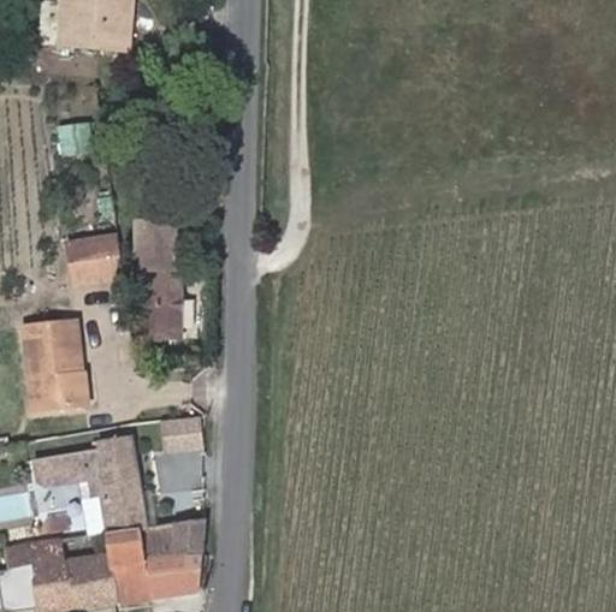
[(64,0),(63,19),(86,22),(84,43),(128,47),(131,0),(64,0)]
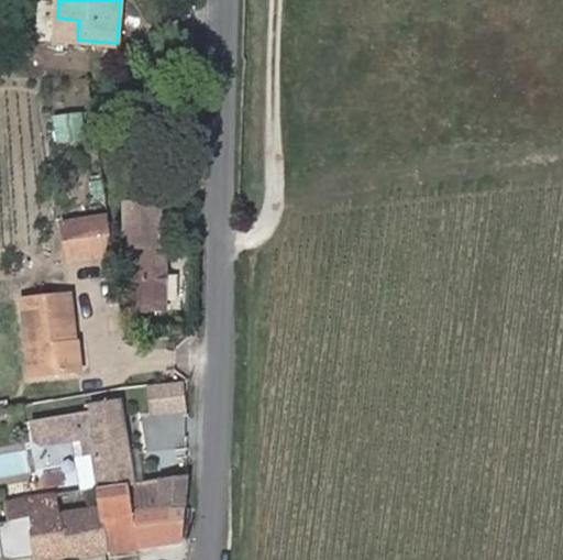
[(77,40),(78,20),(57,18),(55,37),(77,40)]
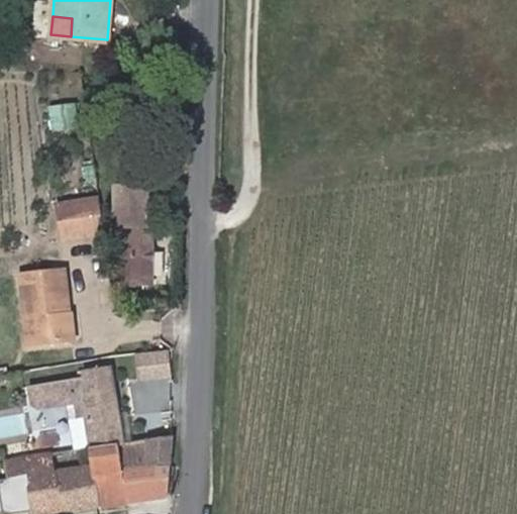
[(80,121),(77,102),(47,106),(50,125),(80,121)]
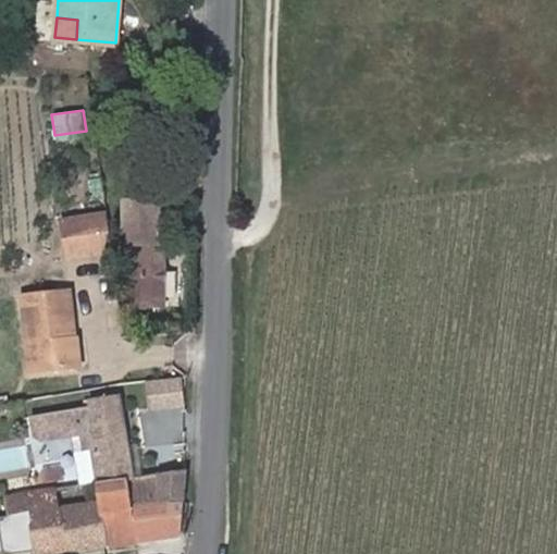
[(103,196),(100,174),(89,176),(91,198),(103,196)]
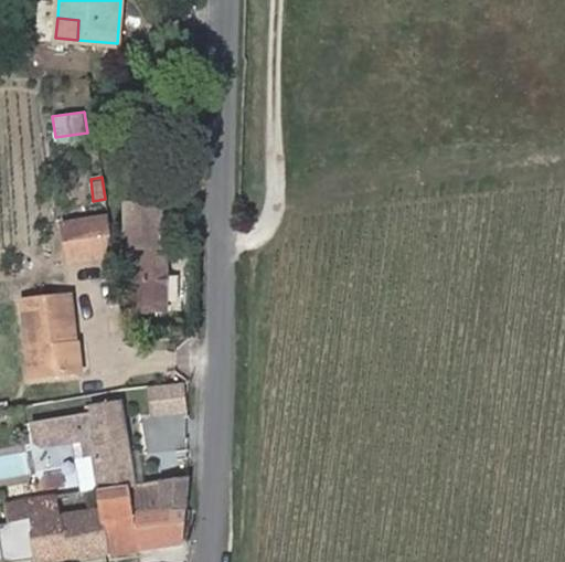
[(167,308),(167,245),(160,245),(160,203),(127,203),(127,265),(132,265),(132,308),(167,308)]
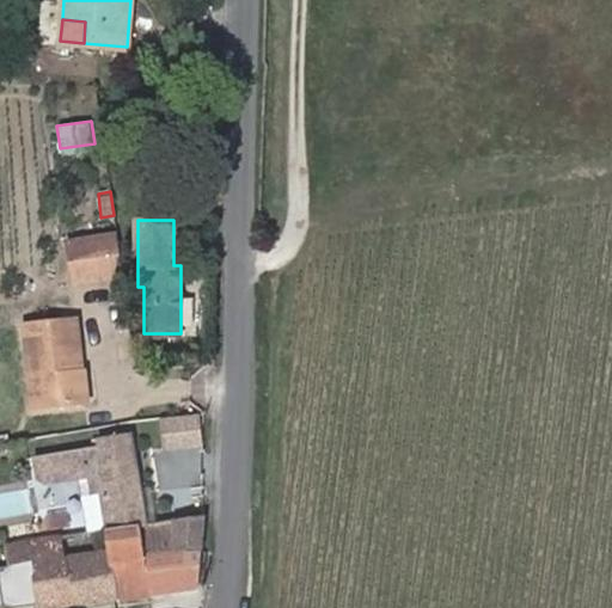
[(122,272),(116,232),(68,239),(74,278),(122,272)]
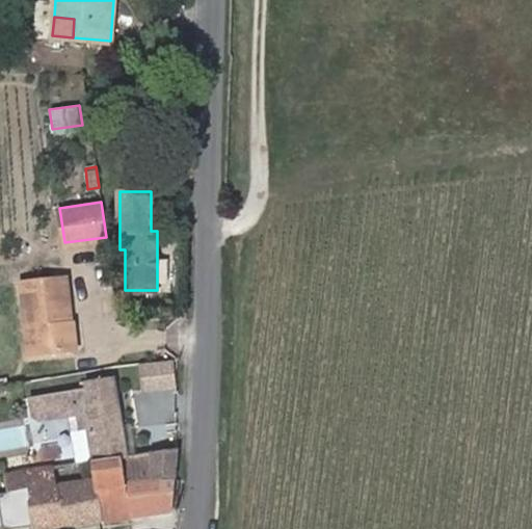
[(74,348),(65,275),(21,280),(28,353),(74,348)]
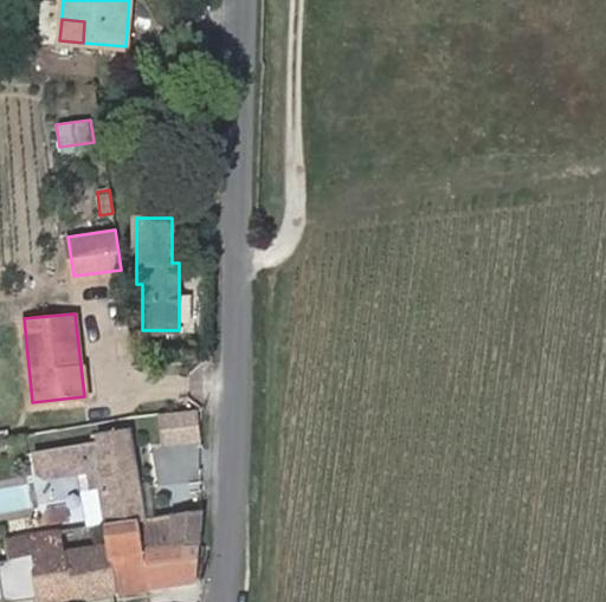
[(202,405),(162,408),(165,439),(205,435),(202,405)]
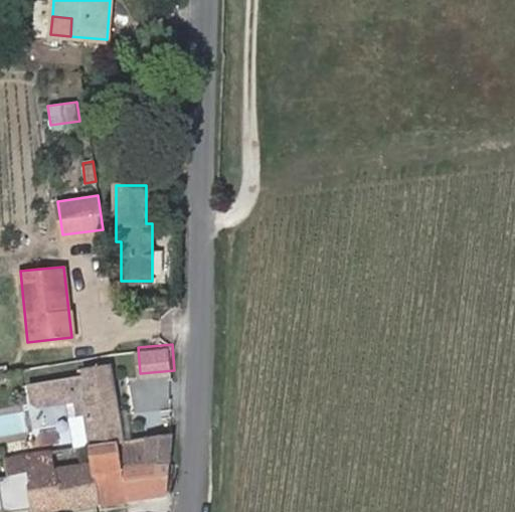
[(111,361),(81,367),(82,374),(29,383),(32,402),(64,397),(72,446),(90,444),(118,440),(121,466),(168,462),(171,432),(124,440),(111,361)]
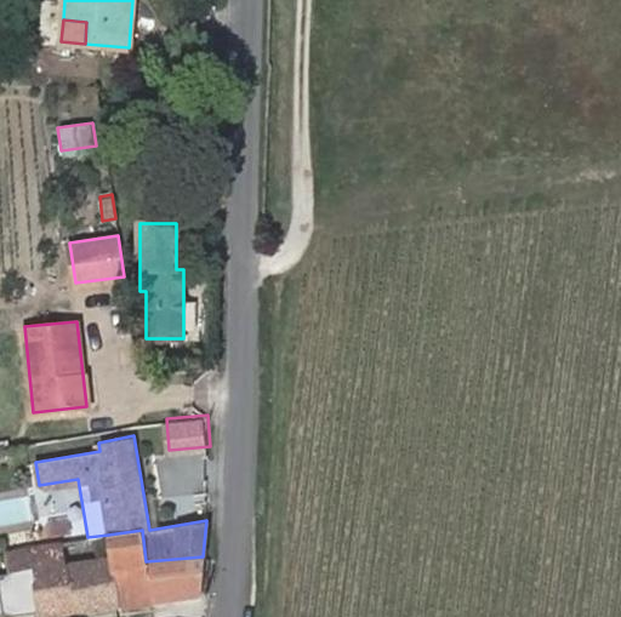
[(146,561),(142,530),(108,535),(110,555),(118,605),(152,601),(146,561)]
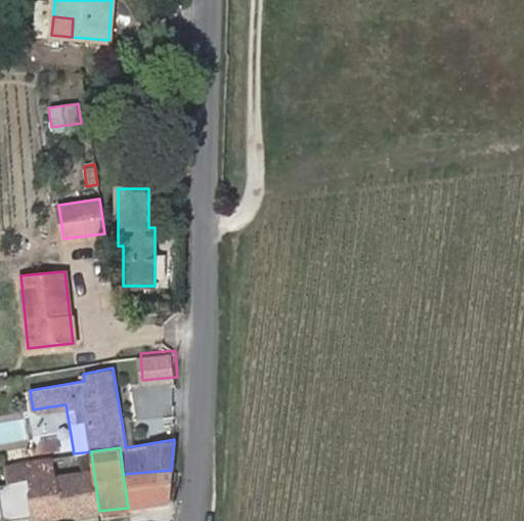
[(99,511),(93,469),(53,475),(50,458),(6,464),(8,484),(0,485),(5,518),(34,514),(35,520),(99,511)]
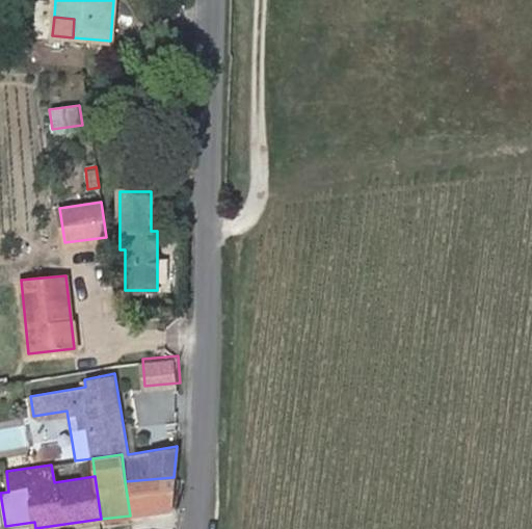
[(169,509),(174,477),(125,481),(130,516),(169,509)]
